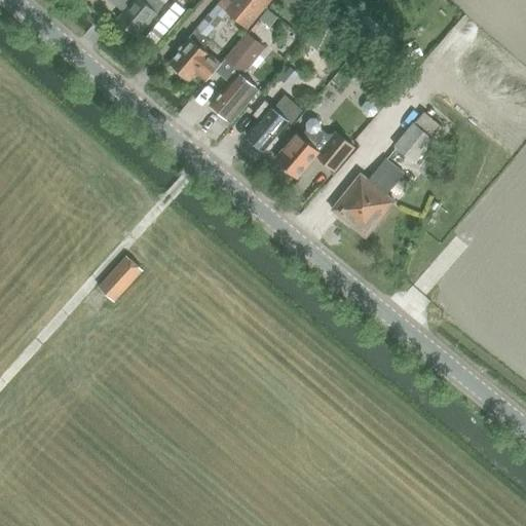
[(111,0),(124,11),(118,20),(138,36),(165,3),(160,0),(111,0)]
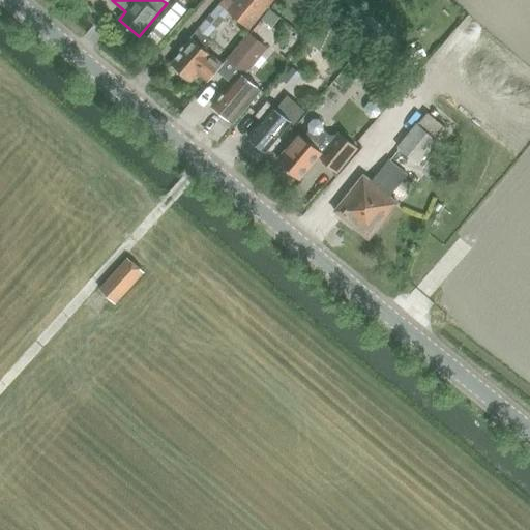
[(163,31),(187,0),(171,0),(152,23),(163,31)]
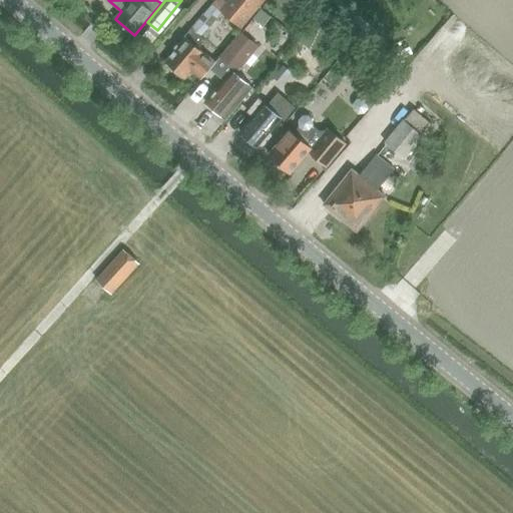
[(229,0),(228,2),(226,0),(215,0),(172,50),(174,52),(166,62),(185,78),(192,70),(202,79),(216,63),(205,54),(198,48),(205,40),(202,37),(223,12),(241,28),(265,0),(229,0)]
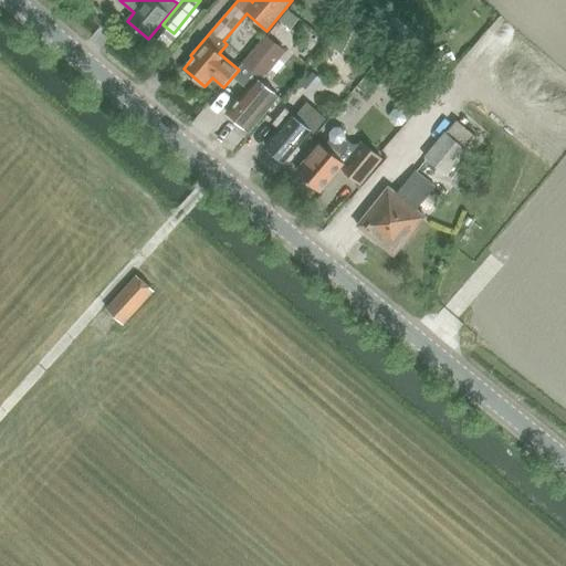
[(296,0),(293,0),(281,17),(293,24),(306,7),(296,0)]
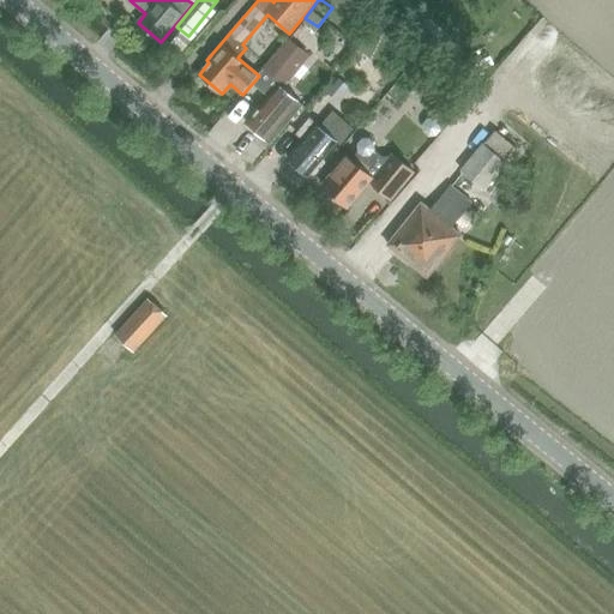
[(281,78),(306,48),(292,37),(266,67),(281,78)]
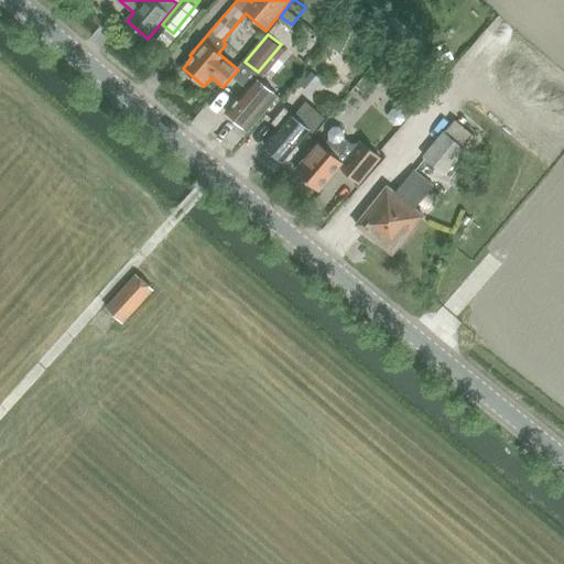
[(266,104),(274,93),(256,78),(226,112),(245,128),(249,122),(255,127),(270,107),(266,104)]
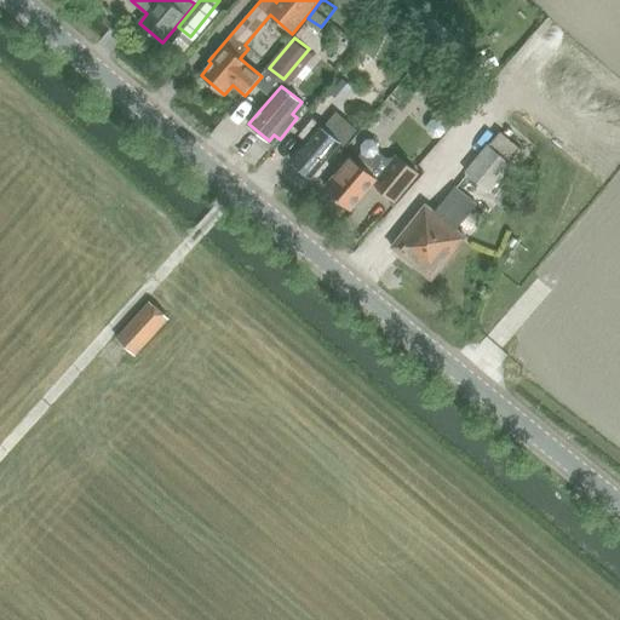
[(339,113),(333,121),(326,130),(313,120),(299,136),(306,141),(291,160),(311,178),(342,142),(346,144),(359,128),(339,113)]
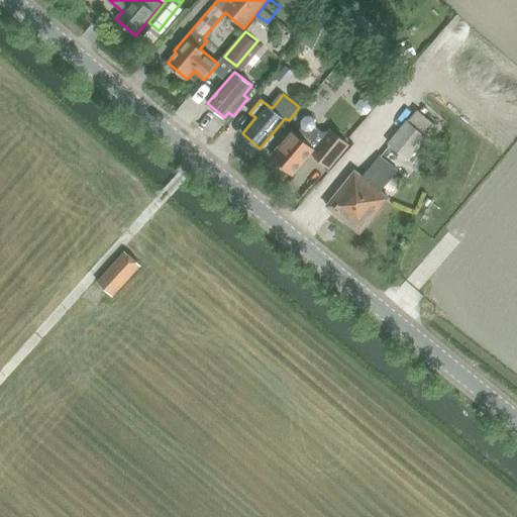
[(354,171),(326,206),(359,233),(389,198),(381,191),(398,171),(399,171),(407,160),(435,125),(417,110),(397,134),(386,125),(373,141),(385,150),(380,156),(363,177),(354,171)]
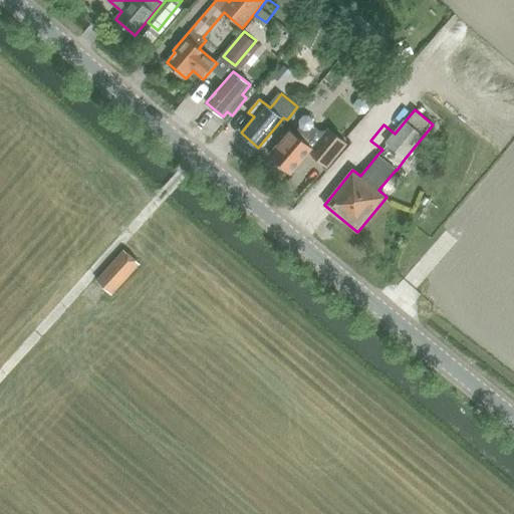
[(327,168),(346,145),(323,124),(316,133),(311,127),(313,125),(313,119),(308,115),(303,116),(299,120),(300,126),(294,135),(290,132),(278,147),(280,148),(271,158),(290,174),(308,152),(327,168)]
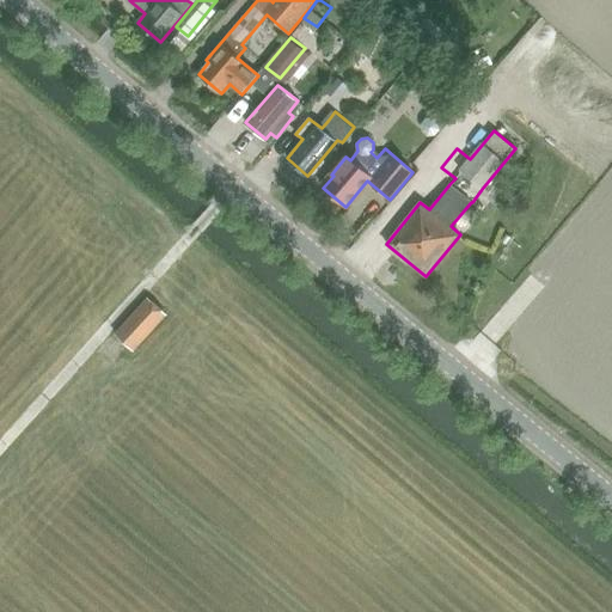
[(138,343),(167,312),(150,294),(112,331),(130,350),(138,343)]
